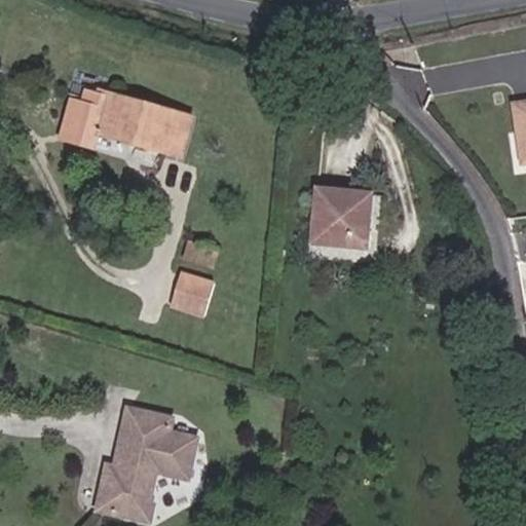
[(189,159),(202,117),(108,88),(107,92),(95,88),(91,101),(80,98),(70,136),(96,143),(99,133),(104,134),(106,128),(140,139),(139,144),(189,159)]
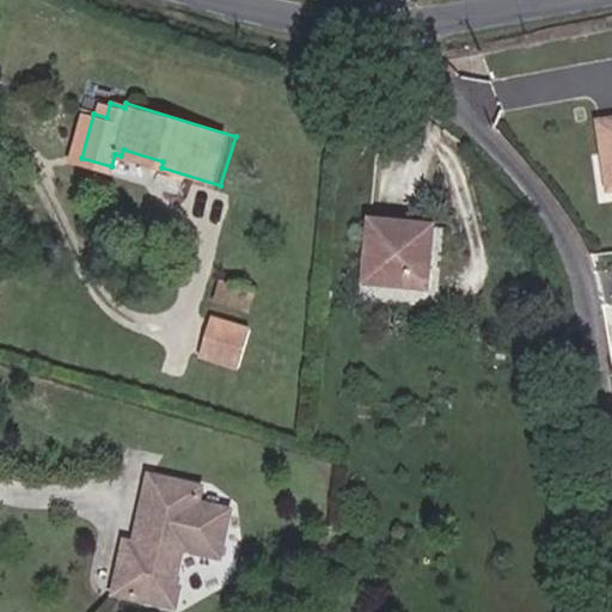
[(611,115),(593,117),(601,185),(611,183),(611,115)]
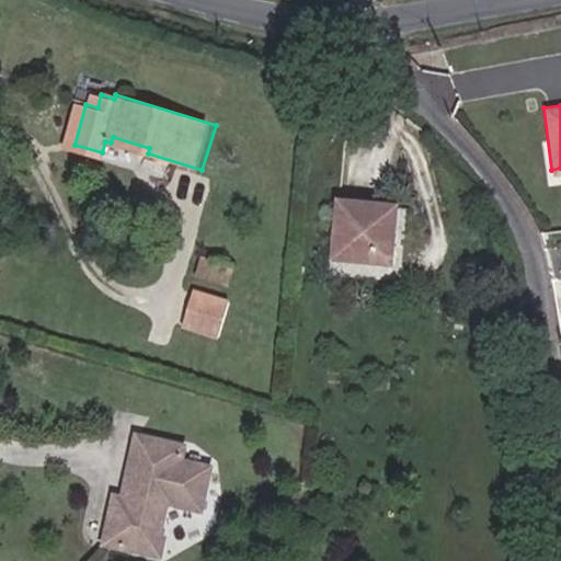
[(332,253),(392,256),(395,199),(335,195),(332,253)]
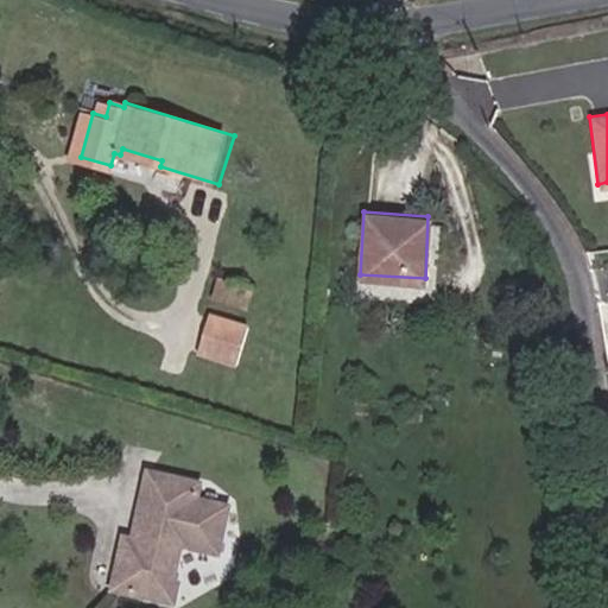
[(244,305),(248,287),(226,280),(220,297),(244,305)]
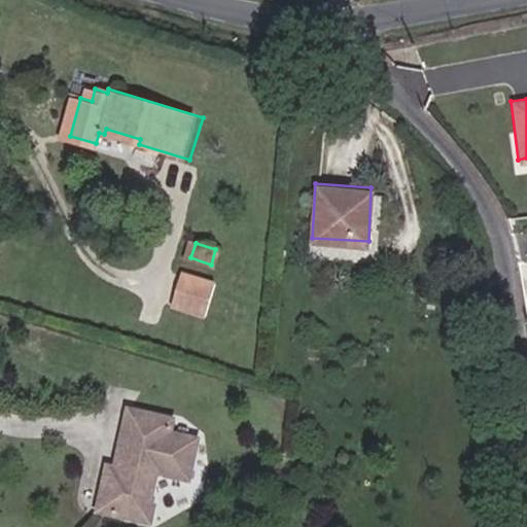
[(217,267),(222,252),(216,250),(211,265),(217,267)]
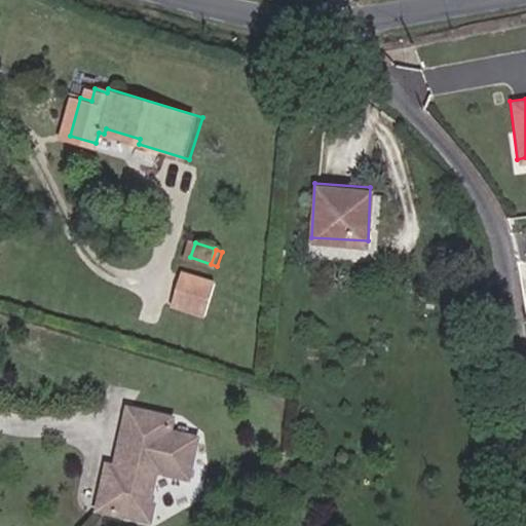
[(218,283),(185,272),(175,304),(208,314),(218,283)]
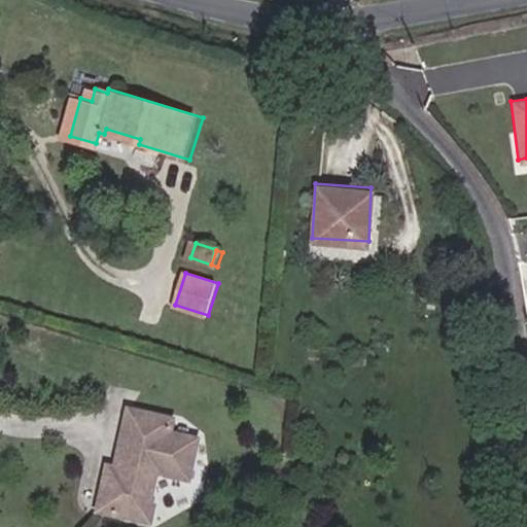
[(134,497),(144,499),(147,481),(139,470),(148,464),(152,470),(190,473),(195,433),(169,428),(170,416),(124,410),(113,445),(120,446),(116,461),(103,459),(93,502),(133,514),(134,497)]
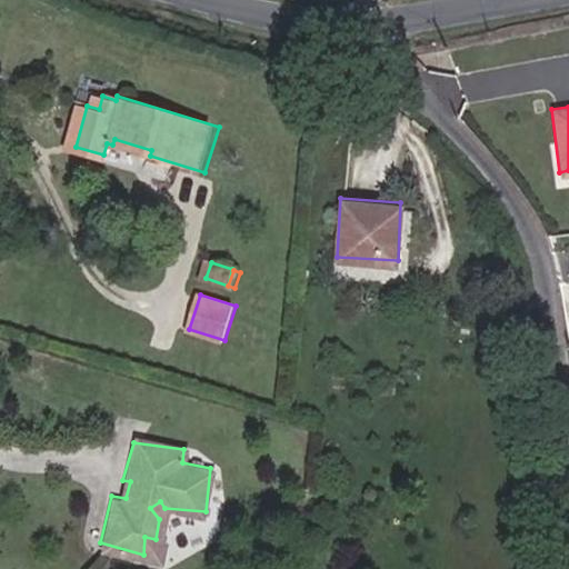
[(143,555),(156,557),(159,539),(156,539),(145,537),(143,555)]
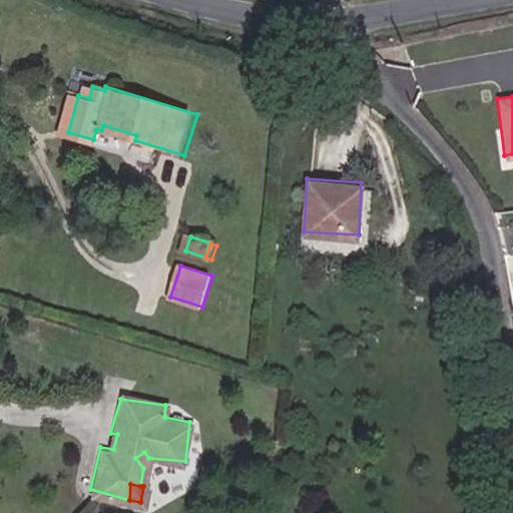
All buildings are outlined.
